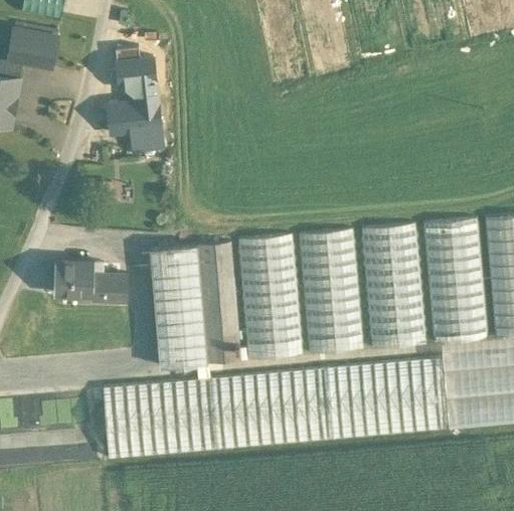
[(18,0),(16,10),(57,19),(61,0),(18,0)]
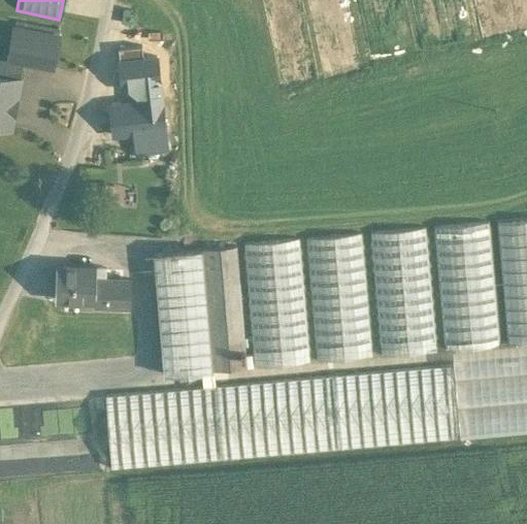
[(344,0),(306,0),(325,84),(361,76),(344,0)]
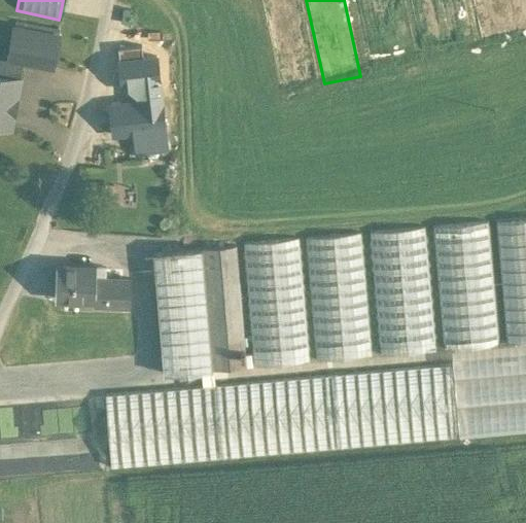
[(525,0),(474,0),(482,40),(525,31),(525,0)]
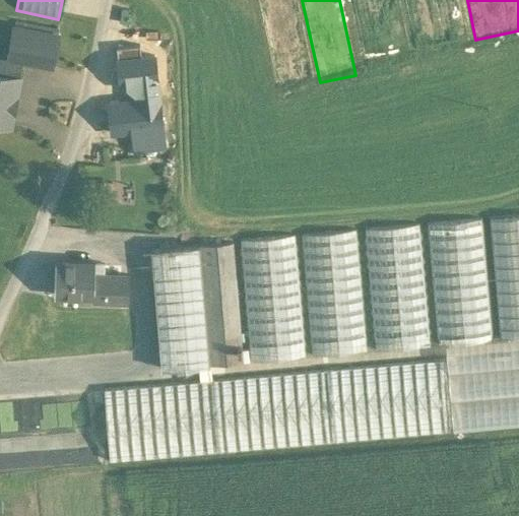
[(28,31),(15,29),(9,61),(22,64),(28,31)]
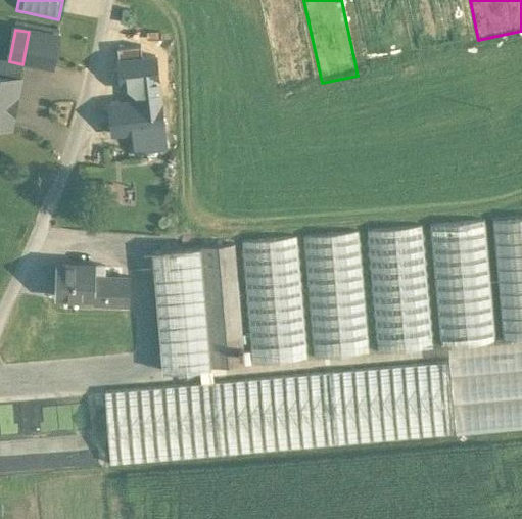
[(59,38),(29,32),(22,64),(53,69),(59,38)]
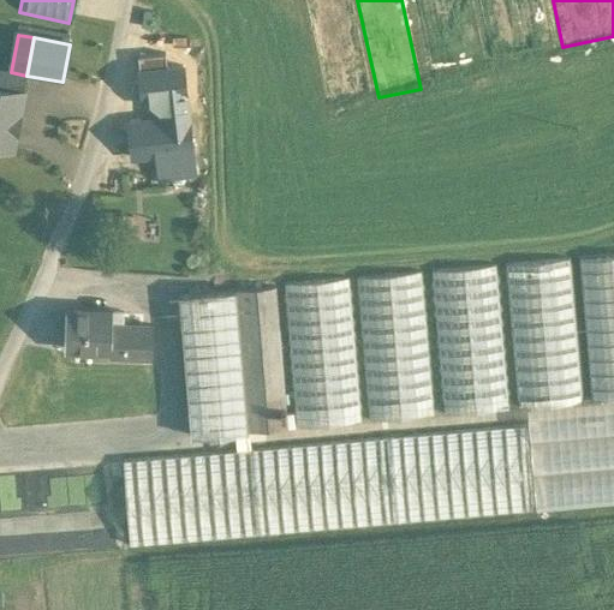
[(24,95),(0,89),(0,148),(13,151),(17,135),(21,119),(19,119),(24,95)]
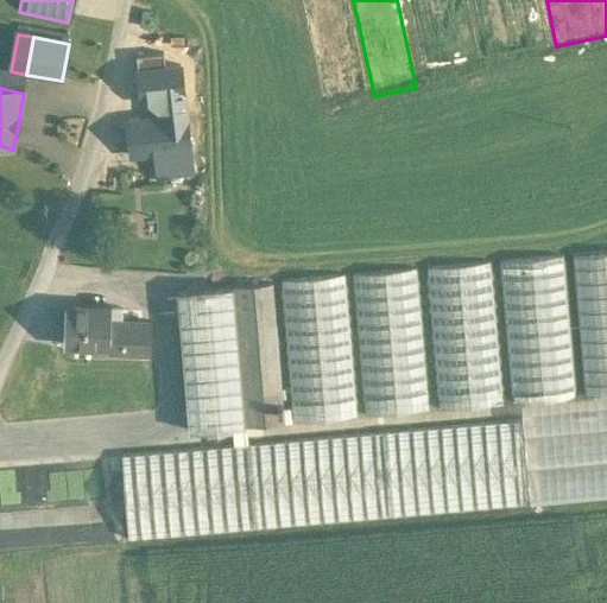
[(185,119),(169,120),(172,153),(157,154),(159,177),(191,173),(185,119)]
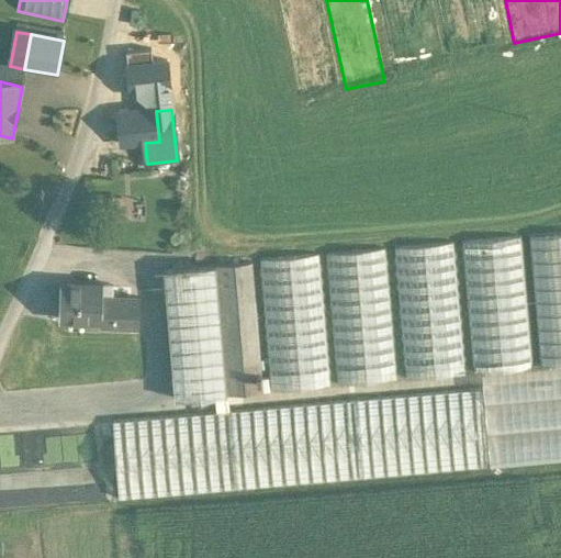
[(156,111),(121,115),(124,145),(145,143),(159,142),(156,111)]
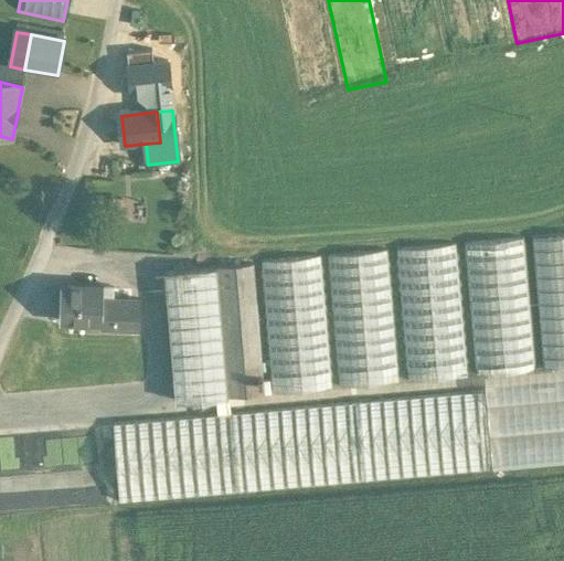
[(563,236),(533,240),(544,371),(563,369),(563,236)]
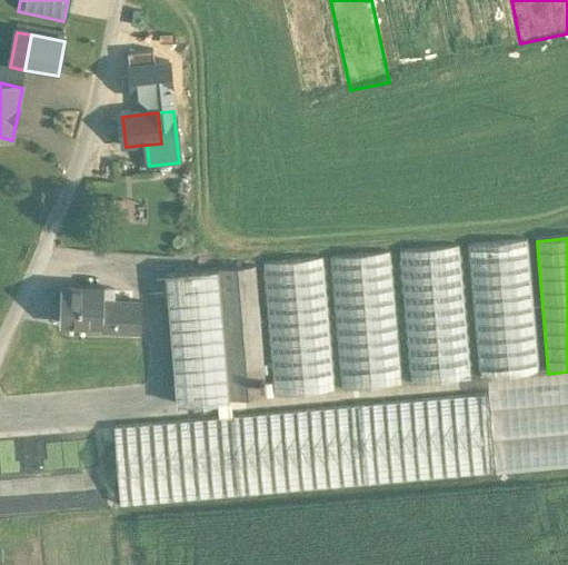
[(479,379),(487,379),(539,375),(528,243),(468,247),(479,379)]
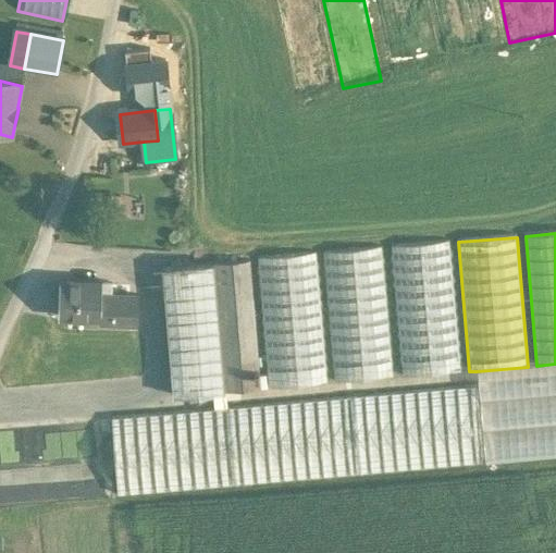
[(452,243),(390,248),(400,378),(462,372),(452,243)]
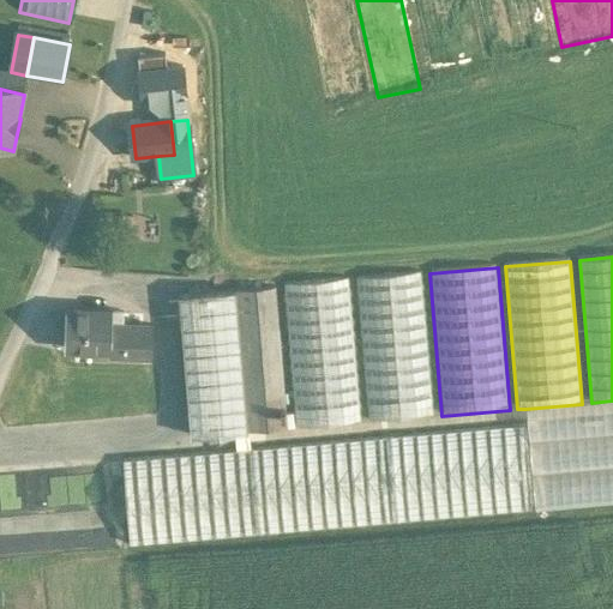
[(422,273),(360,279),(372,422),(434,416),(422,273)]
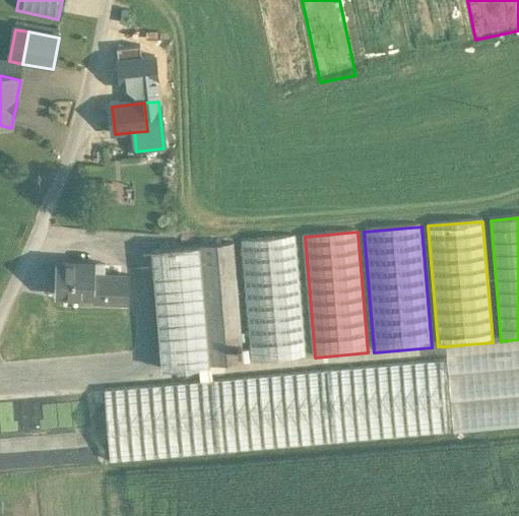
[(298,238),(241,242),(251,363),(308,358),(298,238)]
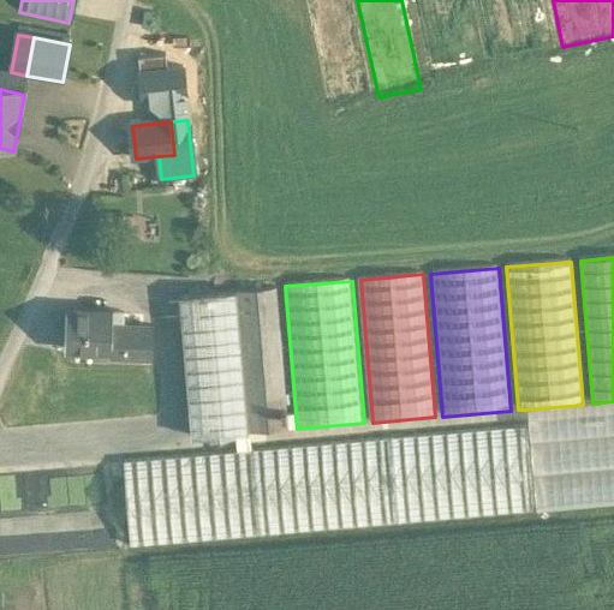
[(275,287),(238,291),(250,432),(287,430),(275,287)]
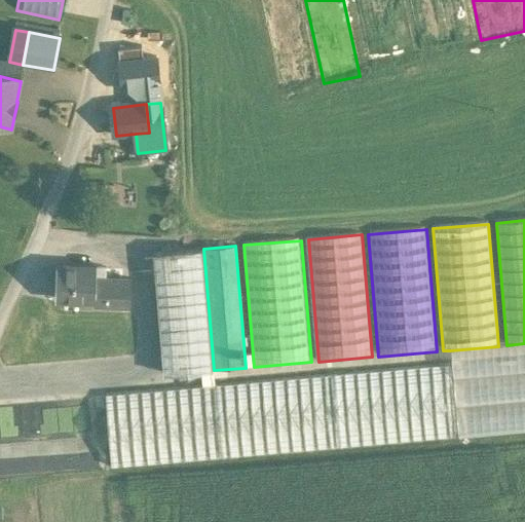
[(203,249),(153,253),(163,375),(214,370),(203,249)]
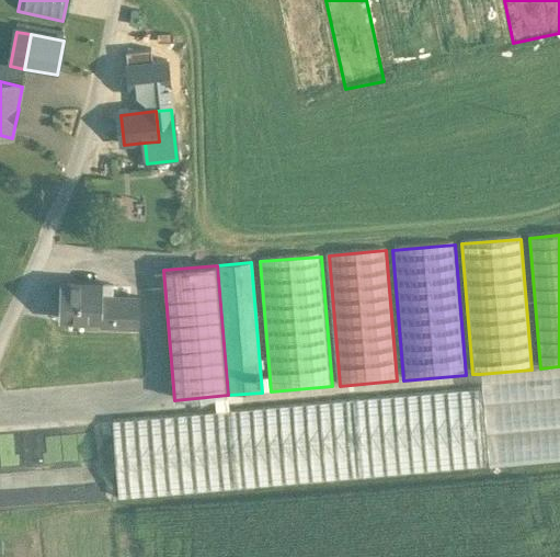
[(114,287),(61,285),(60,321),(103,324),(103,329),(112,329),(113,300),(114,287)]
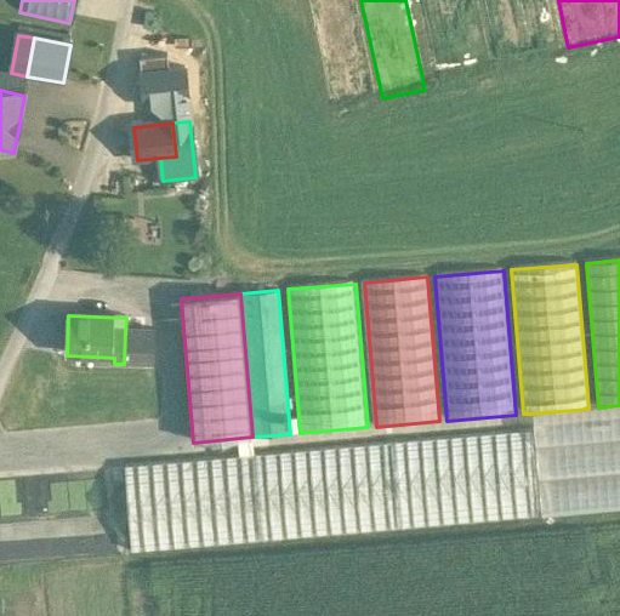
[(154,334),(125,332),(124,364),(152,365),(154,334)]
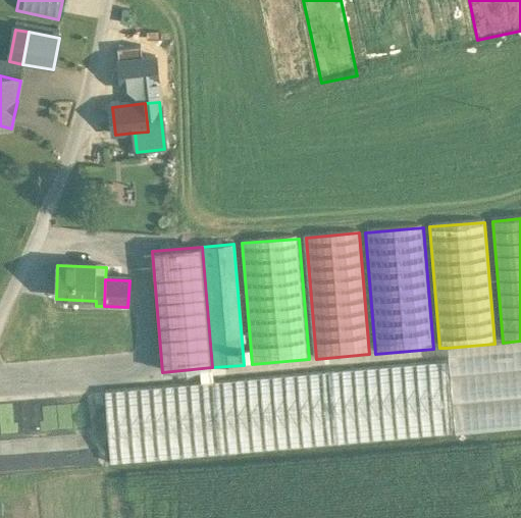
[(447,348),(455,435),(520,429),(520,341),(503,343),(495,344),(447,348)]
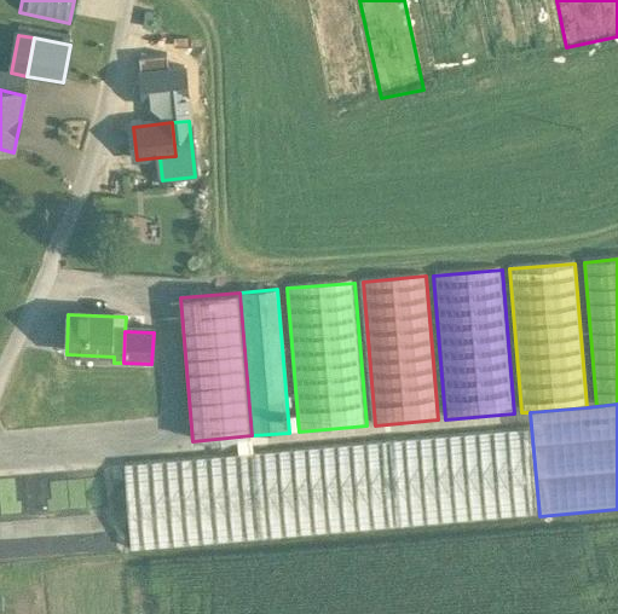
[(530,429),(122,464),(130,552),(537,517),(530,429)]
